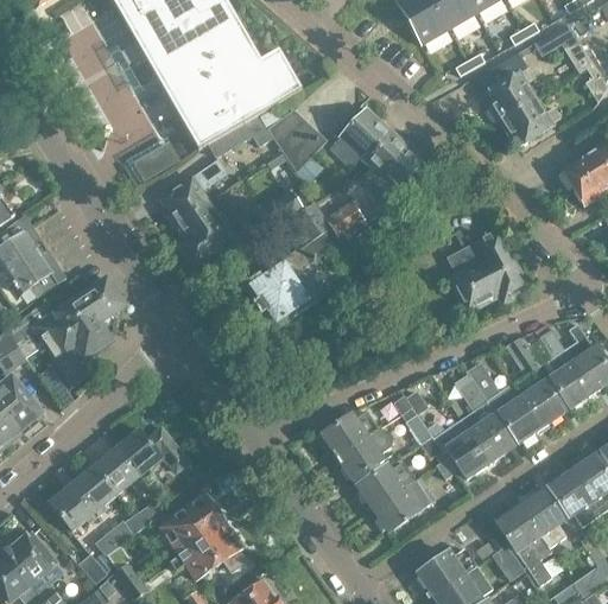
[(208,144),(258,115),(301,90),(278,51),(260,62),(225,0),(200,0),(111,0),(135,43),(120,52),(127,64),(143,56),(197,150),(208,144)]
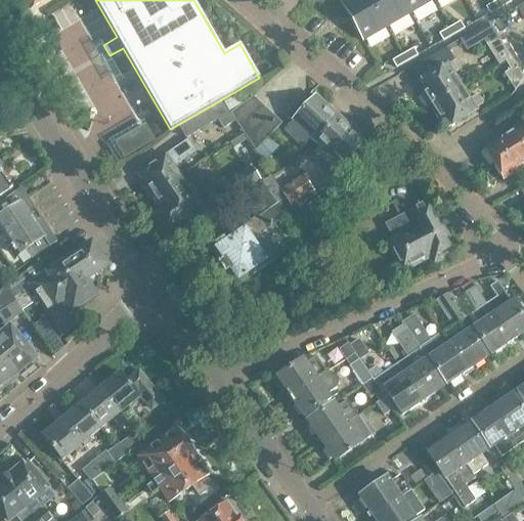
[(362,39),(387,26),(372,0),(344,0),(341,2),(362,39)]
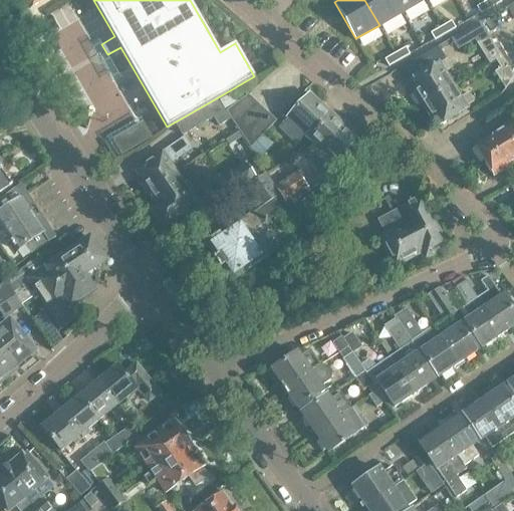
[(364,0),(379,25),(402,11),(396,0),(364,0)]
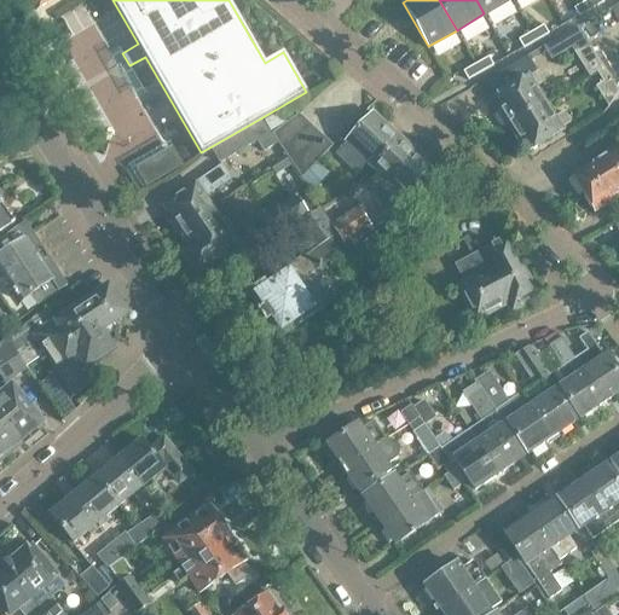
[(476,0),(484,13),(507,0),(476,0)]
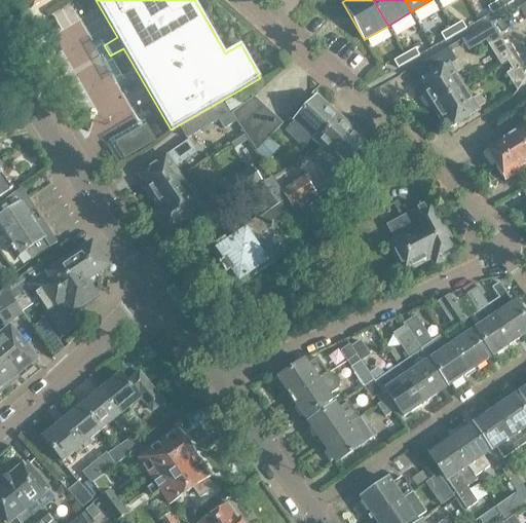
[(494,0),(487,4),(491,12),(502,6),(499,0),(494,0)]
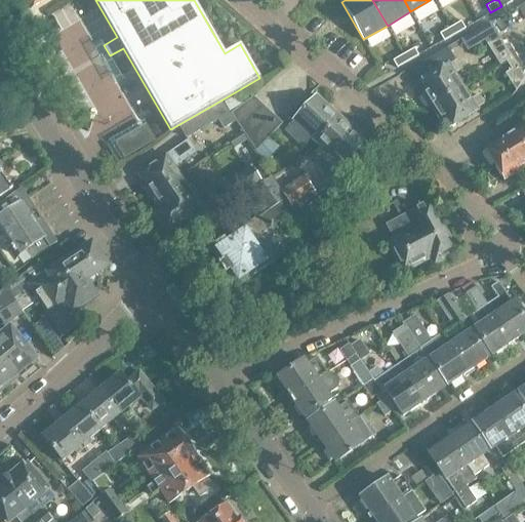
[(460,19),(450,26),(454,33),(465,27),(460,19)]
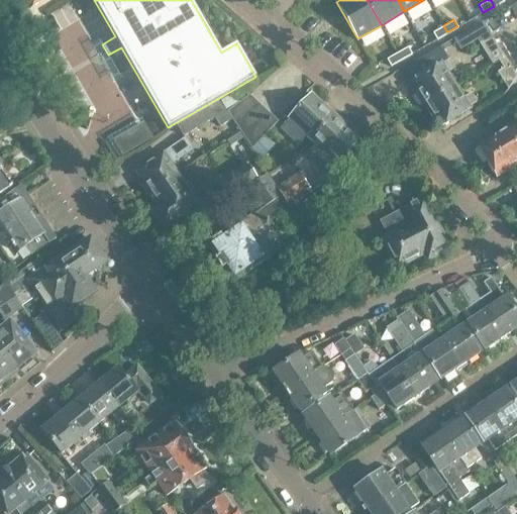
[(437,38),(447,32),(443,25),(432,31),(437,38)]
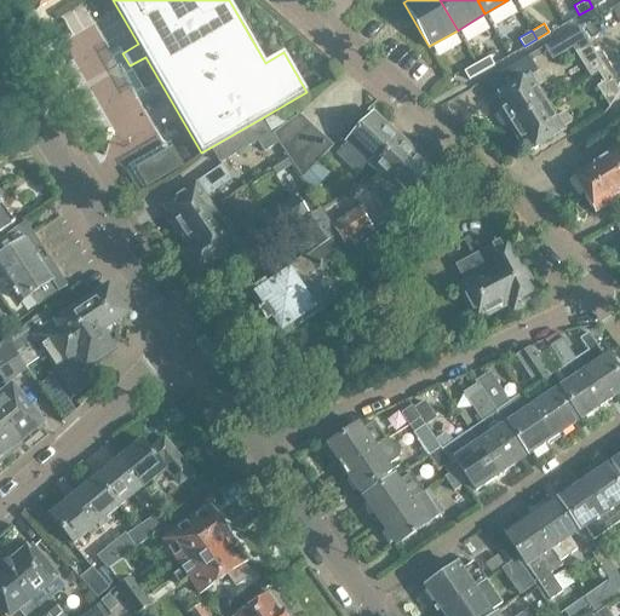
[(589,73),(596,68),(603,63),(592,46),(574,50),(589,73)]
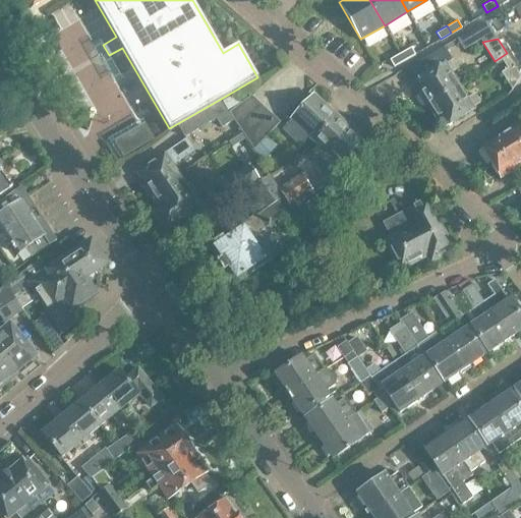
[(410,46),(400,52),(404,59),(415,53),(410,46)]
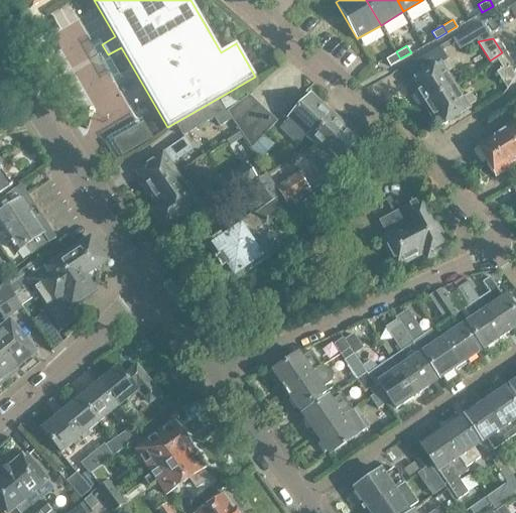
[(390,65),(400,58),(396,51),(386,57),(390,65)]
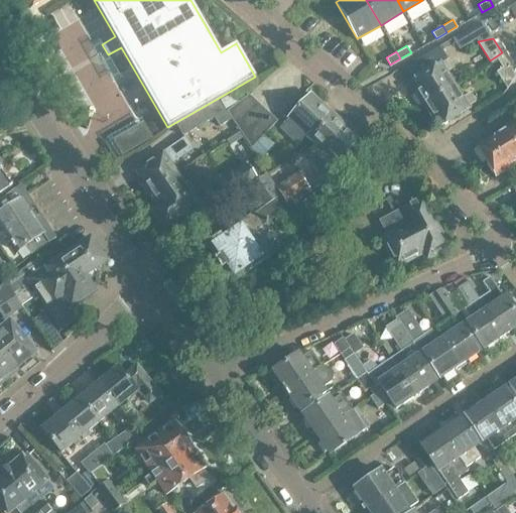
[(515,74),(502,52),(496,56),(502,66),(495,70),(506,87),(515,74)]
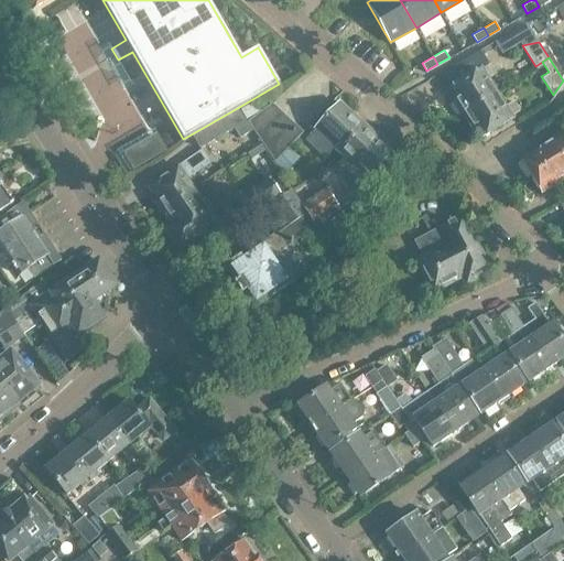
[(480,66),(448,87),(455,99),(453,100),(459,111),(463,110),(463,111),(496,90),(495,90),(496,86),(492,81),(488,79),(487,77),(496,72),(489,62),(480,67),(480,66)]
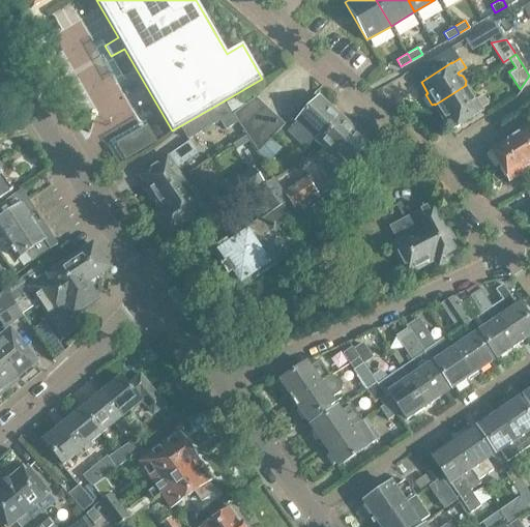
[(466,85),(435,105),(450,128),(481,110),(480,108),(488,103),(482,94),(474,98),(473,97),(474,94),(470,88),(467,87),(466,85)]
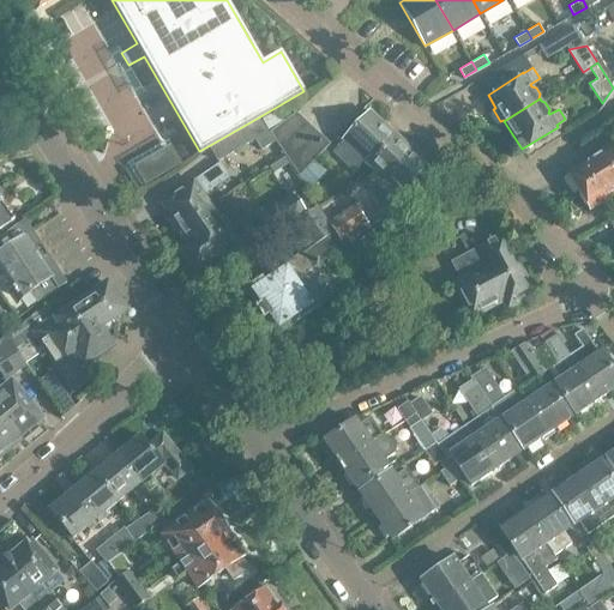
[(276,109),(265,115),(271,125),(281,120),(276,109)]
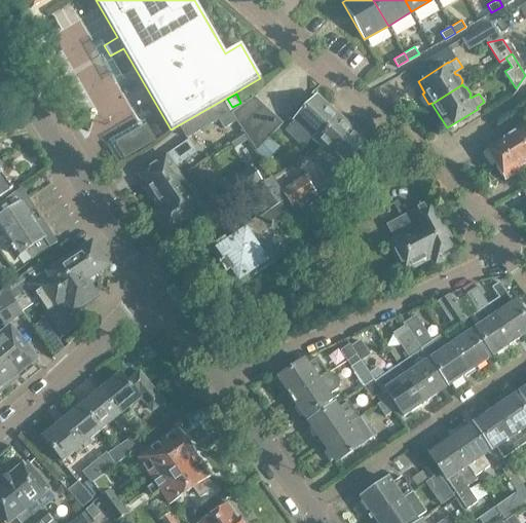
[(311,137),(315,141),(339,115),(316,95),(285,128),(303,146),(311,137)]
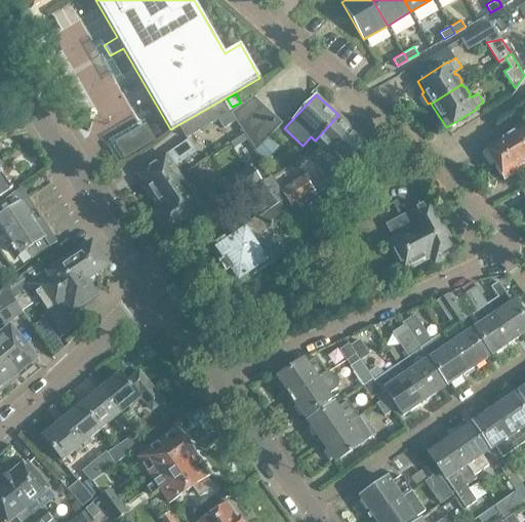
[(255,149),(269,135),(282,122),(253,95),(231,112),(255,149)]
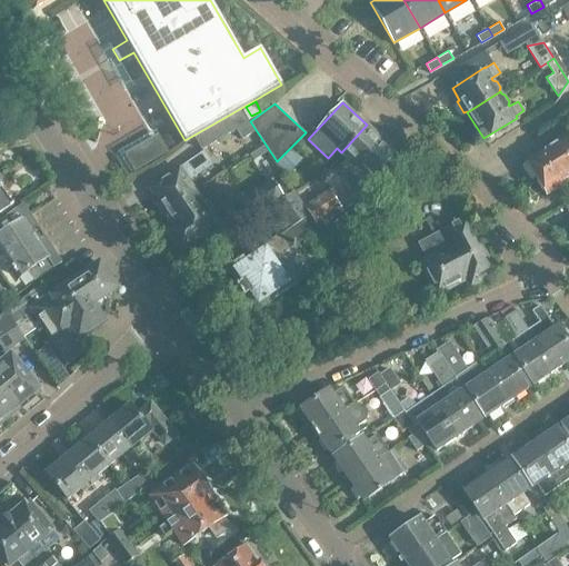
[(241,108),(195,135),(202,147),(237,127),(242,137),(255,130),(241,108)]
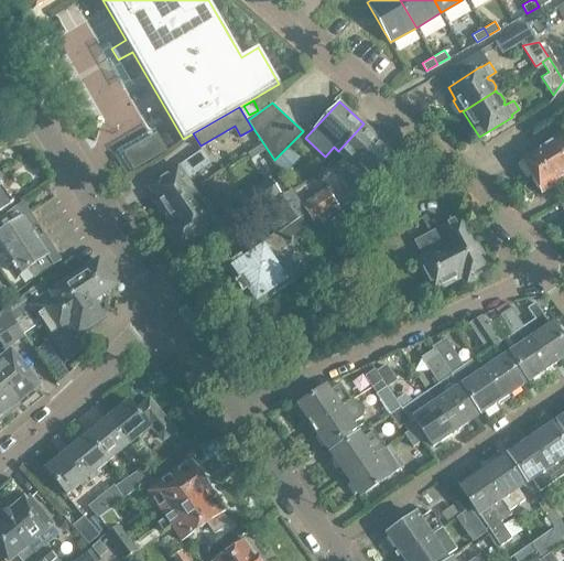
[(391,149),(364,123),(338,151),(344,157),(335,165),(357,186),(391,149)]
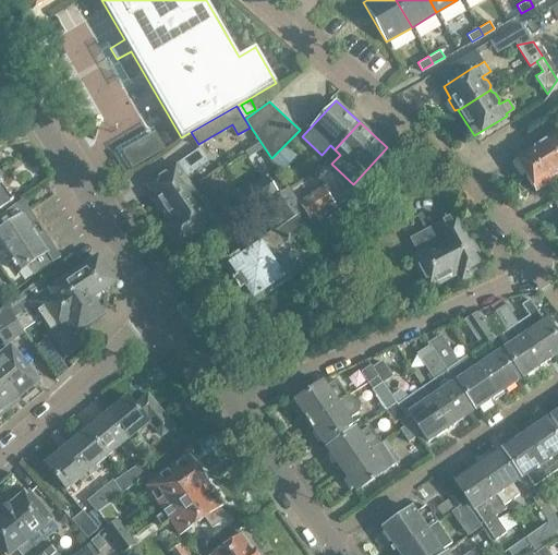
[(557,128),(514,156),(525,172),(557,151),(557,128)]
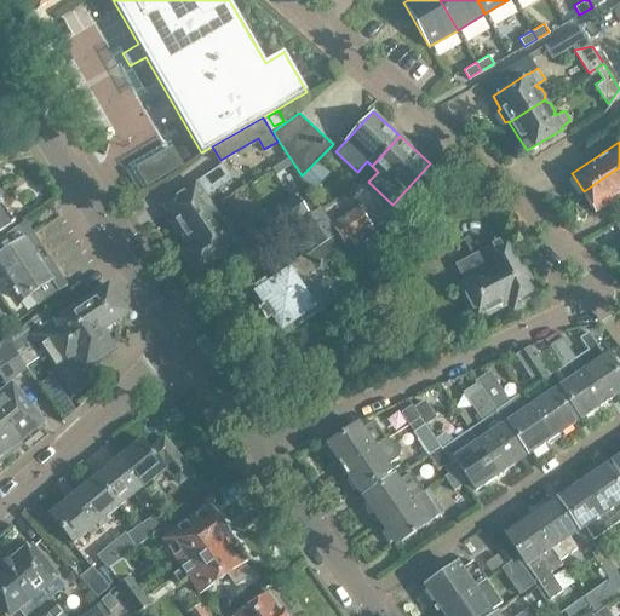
[(159,176),(148,156),(135,165),(145,184),(159,176)]
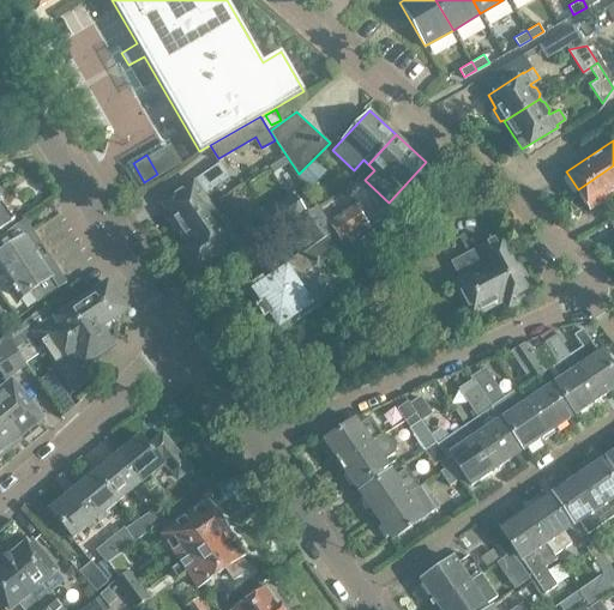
[(173,224),(178,224),(179,227),(210,204),(203,193),(229,175),(220,162),(162,201),(169,213),(169,218),(173,224)]
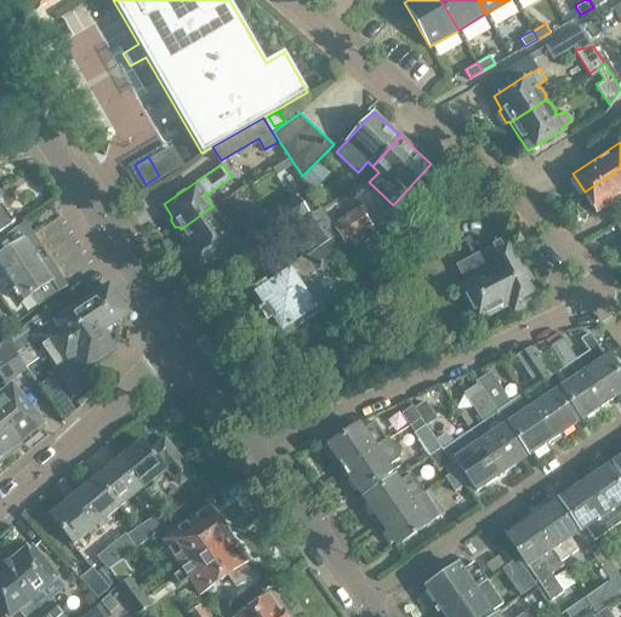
[(620,167),(585,192),(596,210),(620,193),(620,167)]
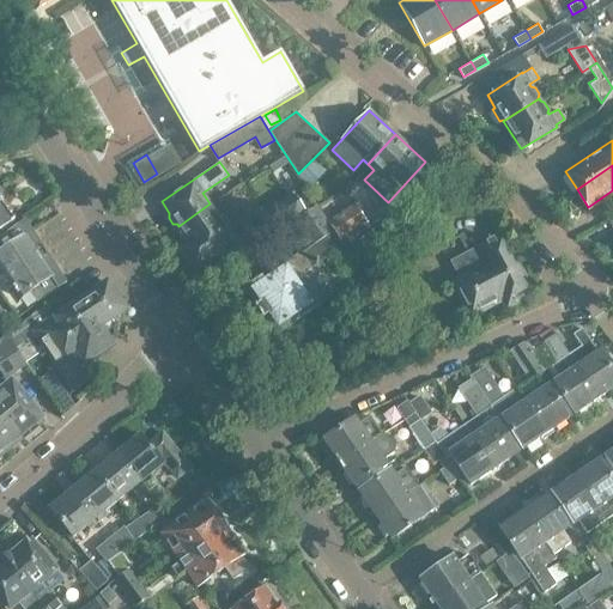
[(292,192),(260,214),(273,233),(293,219),(305,211),(316,203),(303,184),(292,192)]
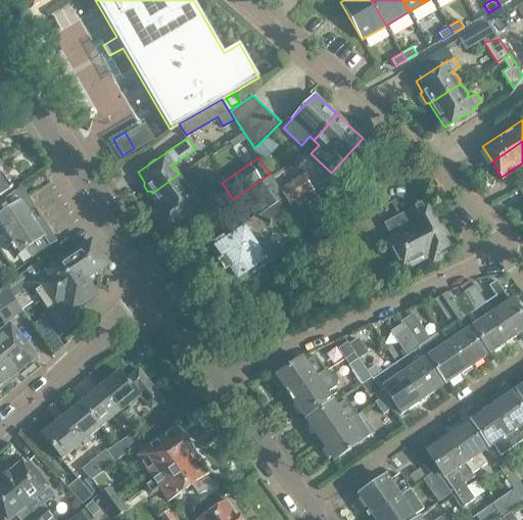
[(1,172),(1,171),(0,169),(0,193),(11,186),(1,172)]
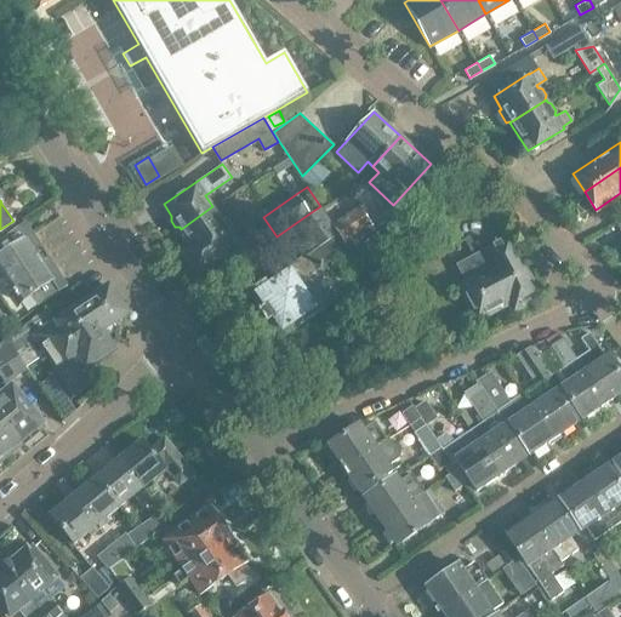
[(212,206),(181,229),(182,230),(181,234),(184,240),(189,241),(192,244),(182,250),(198,273),(228,251),(235,262),(244,256),(238,245),(239,245),(231,233),(251,218),(243,205),(221,220),(212,206)]
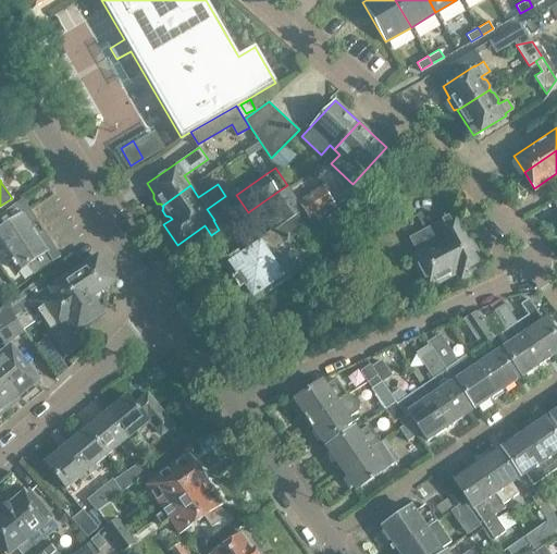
[(283,222),(223,262),(233,278),(232,279),(239,290),(240,287),(250,303),(300,269),(308,263),(288,235),(311,220),(298,201),(287,185),(277,192),(267,199),(283,222)]
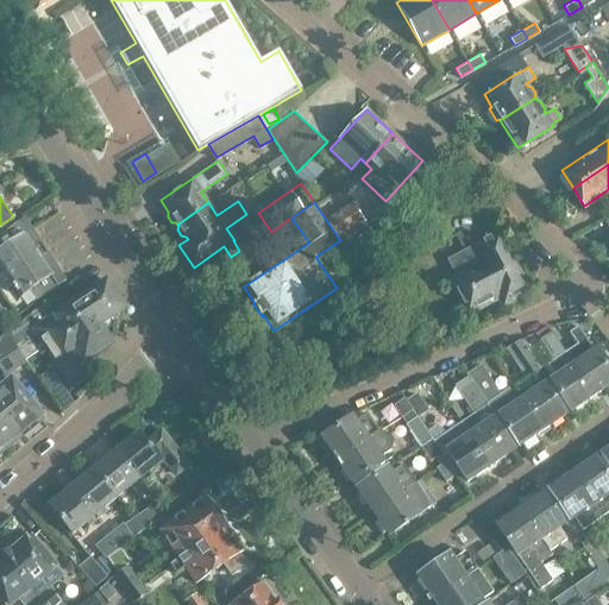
[(352,202),(326,220),(340,240),(344,246),(370,228),(352,202)]
